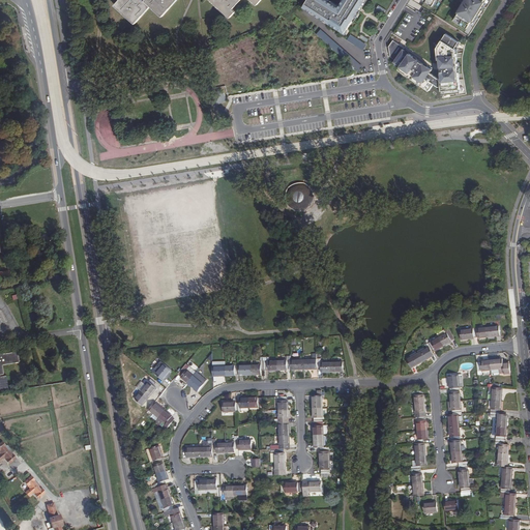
[(119,0),(116,5),(136,24),(151,6),(163,17),(177,0),(145,0),(145,1),(144,0),(119,0)]
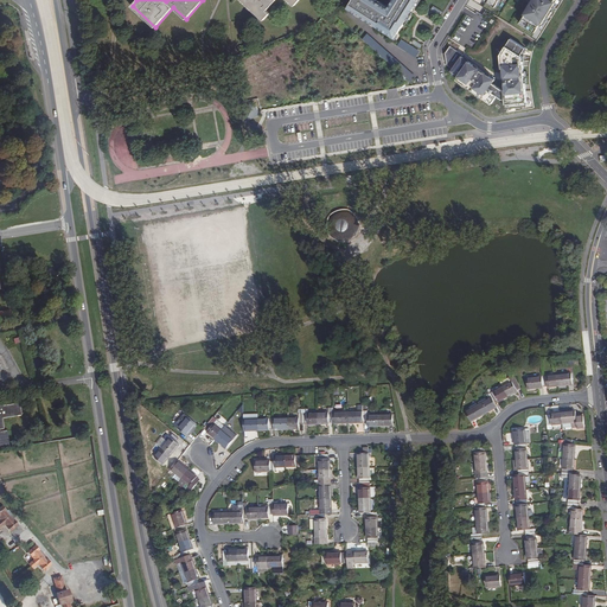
[(242,0),(263,19),(269,12),(266,8),(274,0),(288,0),(294,5),(298,0),(242,0)]
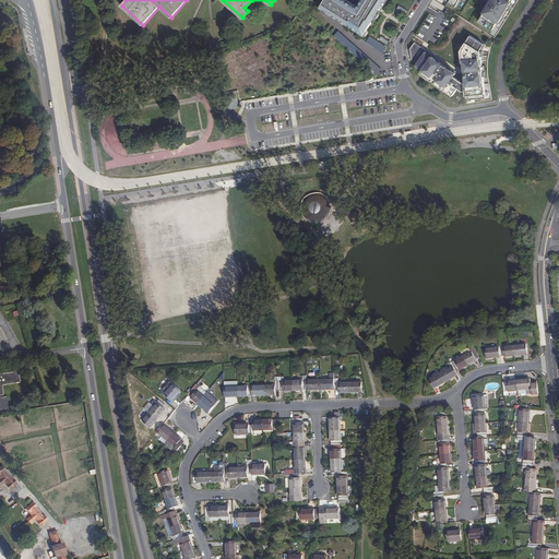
[(345,0),(325,0),(321,7),(361,33),(360,34),(366,36),(368,32),(367,31),(385,0),(363,0),(358,8),(345,0)]
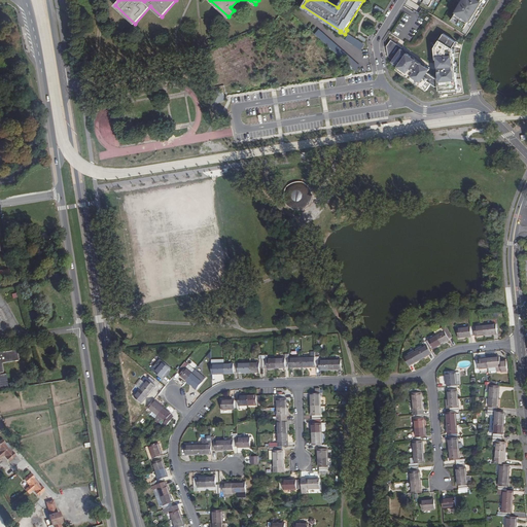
[(456,11),(451,20),(450,19),(449,20),(452,22),(453,21),(463,28),(468,19),(470,20),(475,13),(476,14),(479,9),(478,8),(482,2),(481,1),(481,0),(460,0),(455,10),(456,11)]
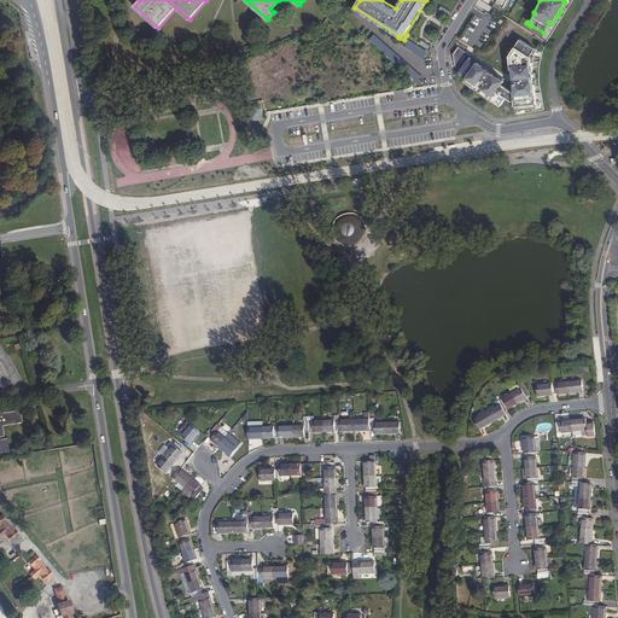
[(371,40),(419,82),(424,77),(375,34),(371,40)]
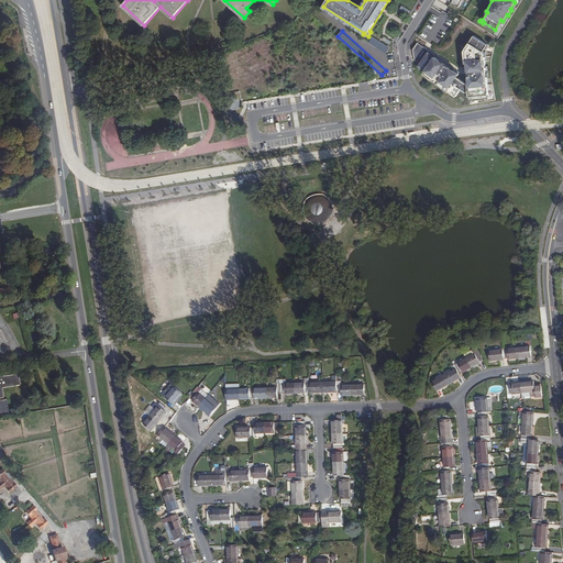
[(470,85),(467,85),(456,77),(460,74),(453,69),(454,68),(451,65),(450,67),(429,53),(430,51),(418,43),(414,50),(415,59),(420,64),(419,66),(426,70),(424,74),(456,96),(462,89),(466,92),(468,92),(470,100),(489,98),(485,52),(483,51),(487,44),(474,35),(464,51),(465,63),(467,63),(467,66),(464,66),(465,70),(468,70),(470,85)]
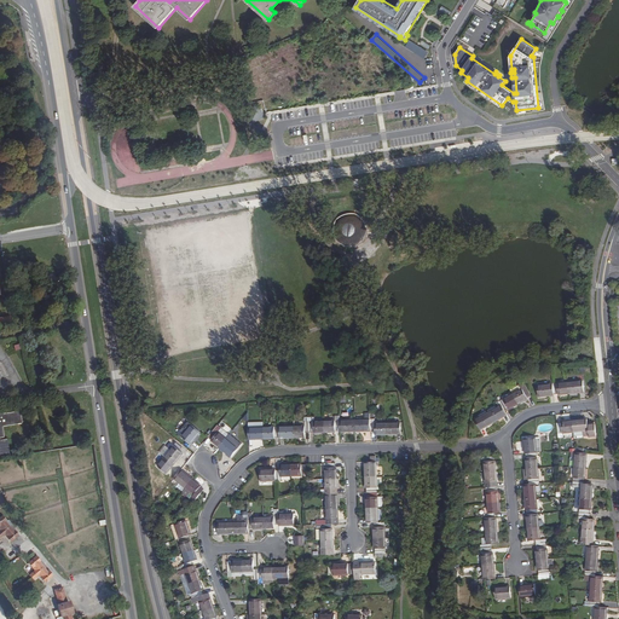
[(415,52),(424,58),(428,52),(418,46),(415,52)]
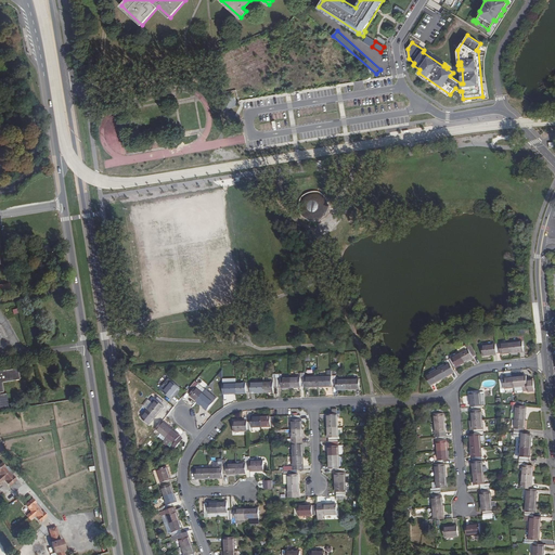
[(321,192),(313,191),(310,192),(306,193),(300,198),(298,206),(299,214),(300,215),(306,220),(309,221),(313,221),(317,220),(321,219),(326,215),(327,214),(328,209),(328,206),(328,202),(326,198),(326,196),(321,192)]
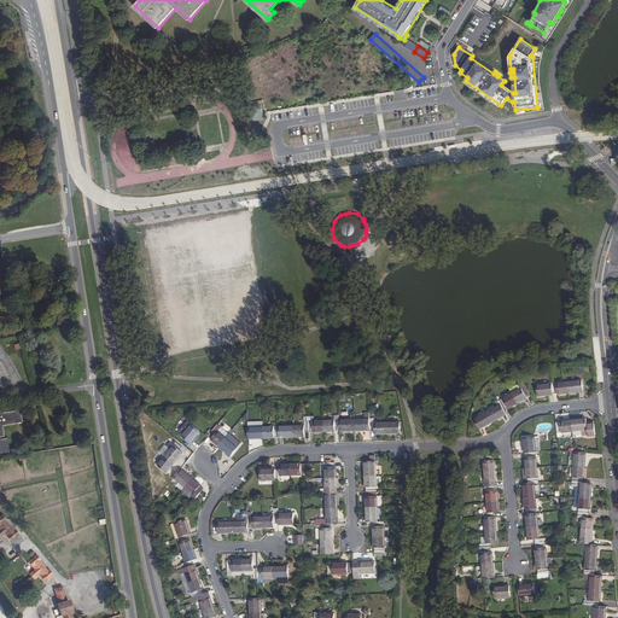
[(0,326),(15,325),(12,314),(0,315),(0,326)]
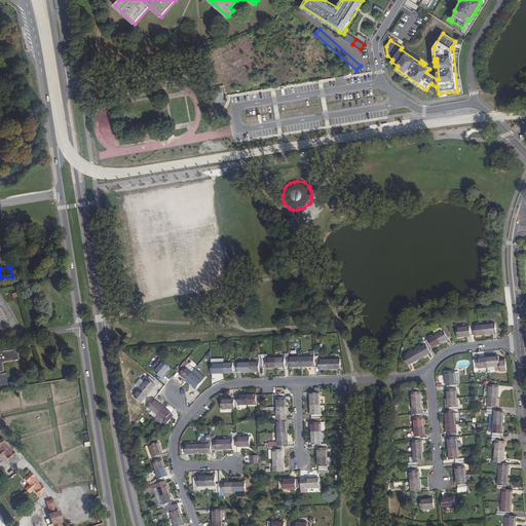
[(495,324),(483,325),(484,334),(496,333),(495,324)]
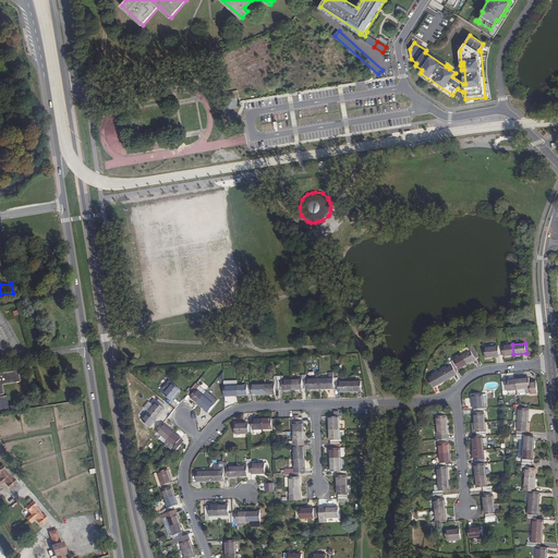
[(512,344),(498,346),(499,355),(504,355),(513,354),(512,344)]
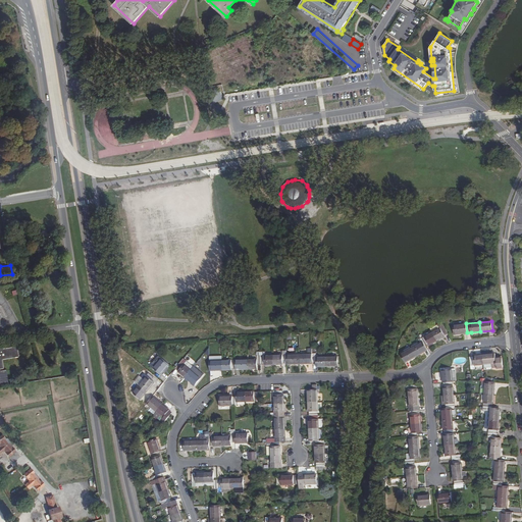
[(430,329),(432,332),(437,342),(445,337),(445,336),(448,334),(441,323),(430,329)]
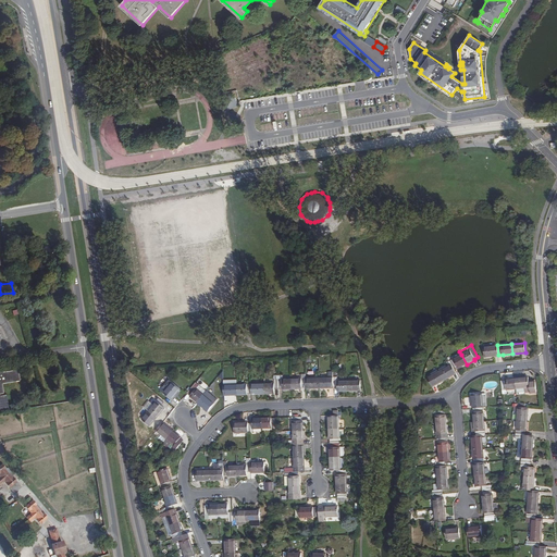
[(497,345),(484,347),(485,357),(498,356),(498,355),(497,345)]
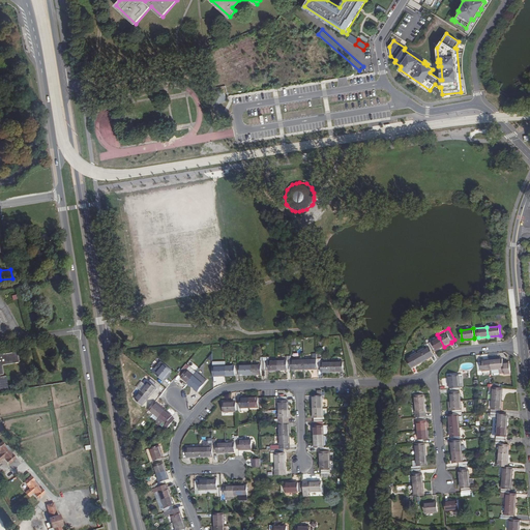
[(439,337),(428,345),(432,352),(436,350),(444,347),(439,337)]
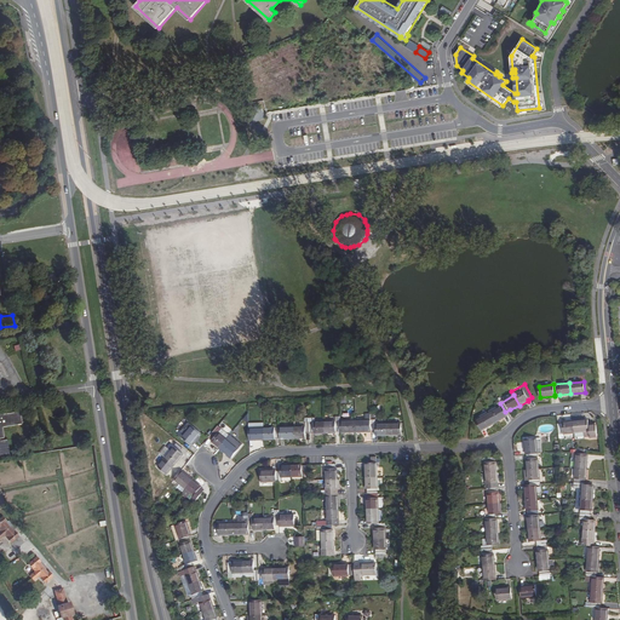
[(498,408),(489,413),(494,423),(504,419),(501,414),(505,412),(500,403),(497,405),(498,408)]
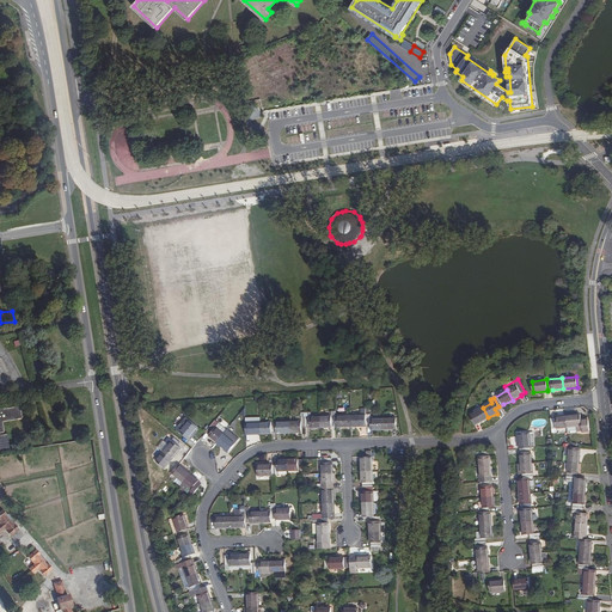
[(0,433),(4,433),(1,423),(22,421),(19,409),(1,411),(0,405),(0,433)]
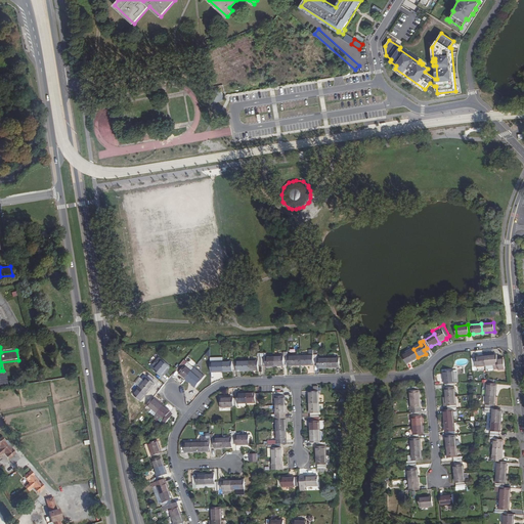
[(413,349),(402,355),(406,364),(418,357),(413,349)]
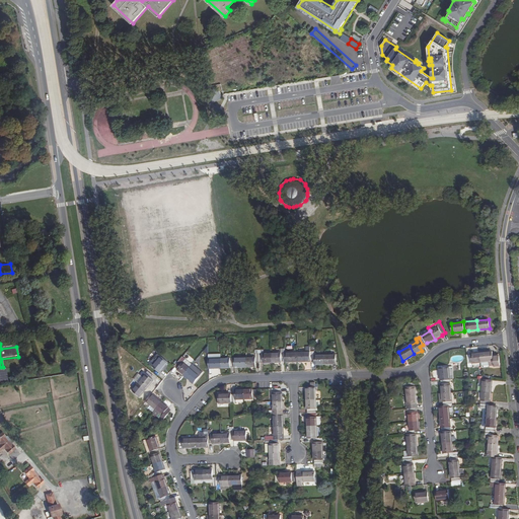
[(297,351),(285,352),(285,360),(285,361),(297,361),(297,351)]
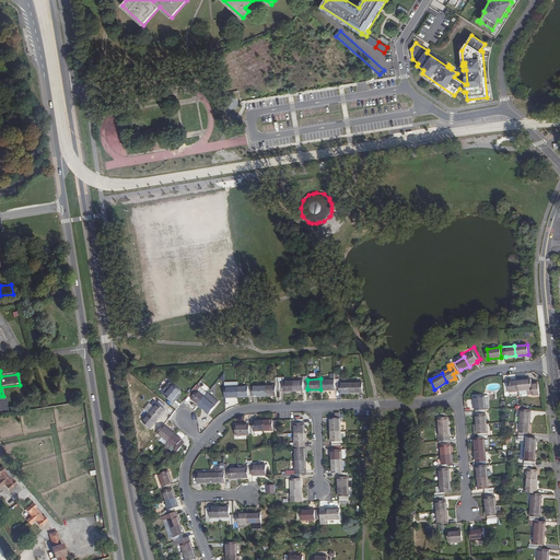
[(335,378),(321,378),(321,389),(330,388),(335,388),(335,378)]
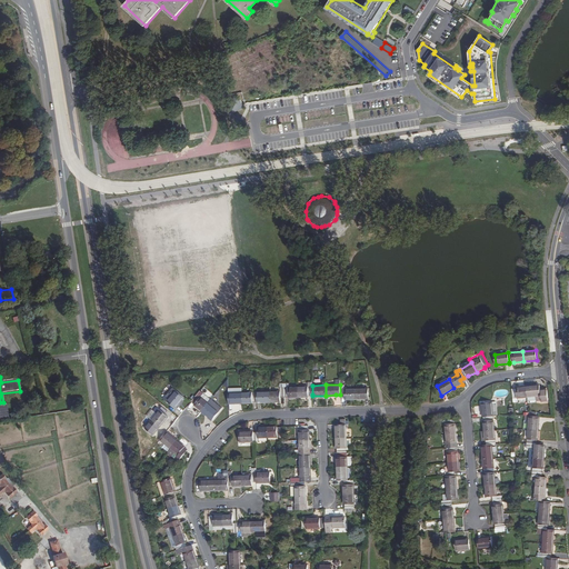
[(345,385),(340,385),(340,395),(345,395),(345,398),(355,398),(355,388),(345,388),(345,385)]
